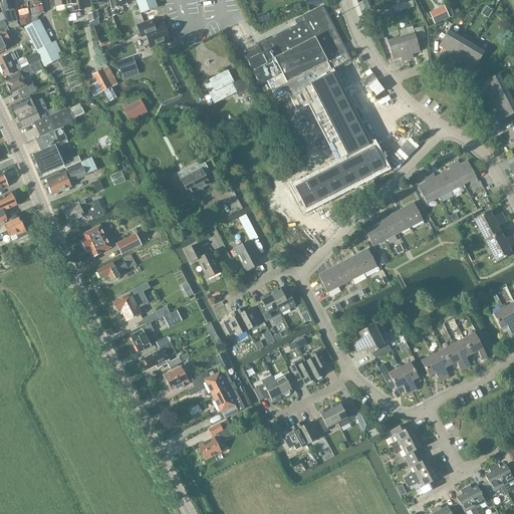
[(0,0),(0,3),(1,3),(4,12),(3,13),(5,20),(6,22),(10,24),(17,21),(10,0),(0,0)]
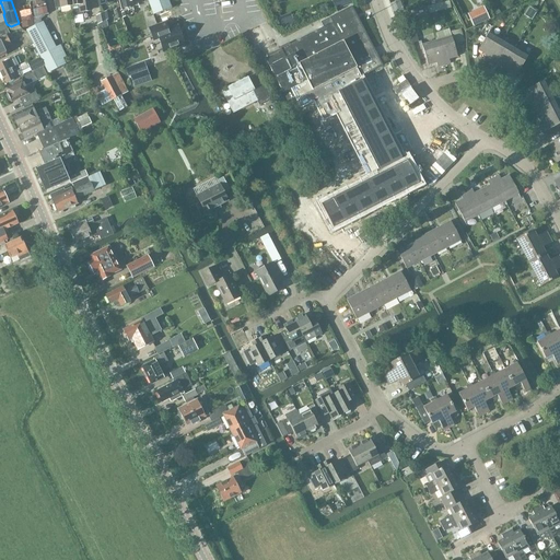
[(45,0),(33,0),(34,1),(34,6),(32,6),(35,16),(36,16),(46,14),(48,14),(46,4),(47,4),(45,0)]
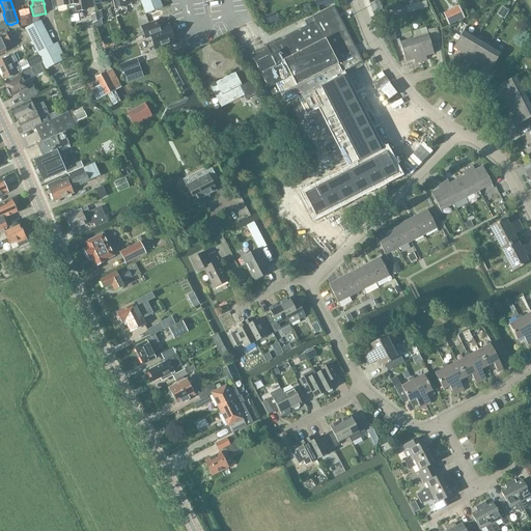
[(58,7),(58,8),(68,6),(67,0),(51,0),(52,8),(58,7)]
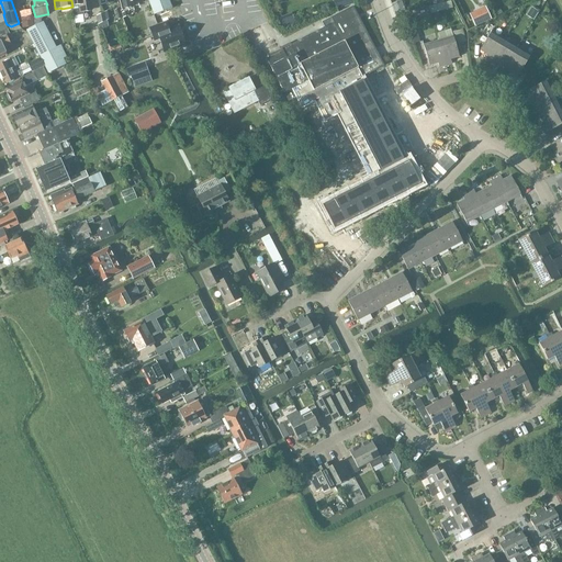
[(71,0),(72,7),(75,17),(85,15),(83,11),(91,10),(89,0),(71,0)]
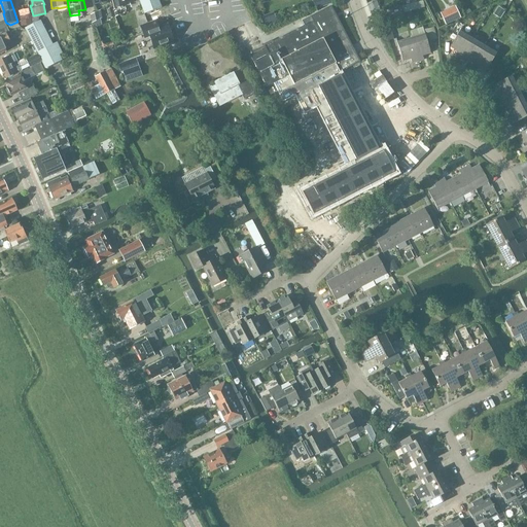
[(138,0),(144,14),(161,8),(157,0),(138,0)]
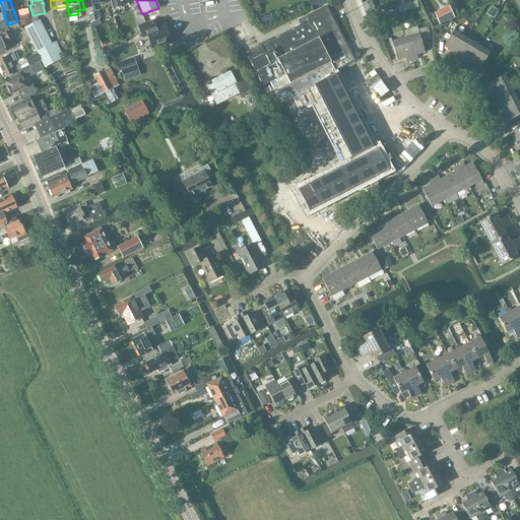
[(325,0),(308,0),(312,10),(327,4),(325,0)]
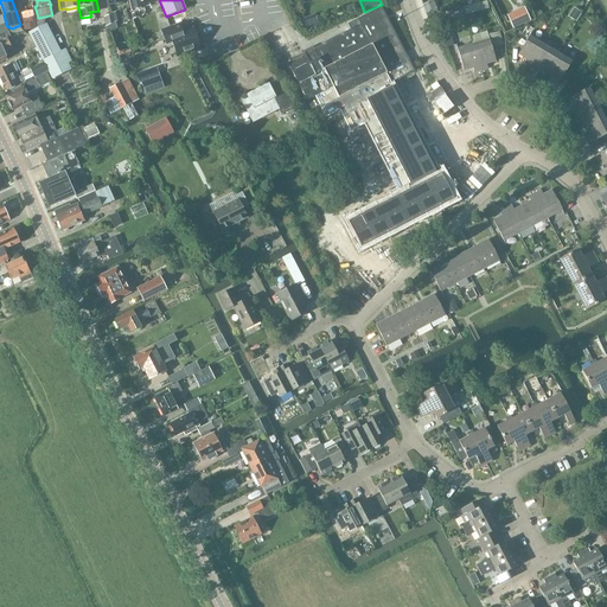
[(434,0),(439,14),(461,8),(490,0),(489,0),(434,0)]
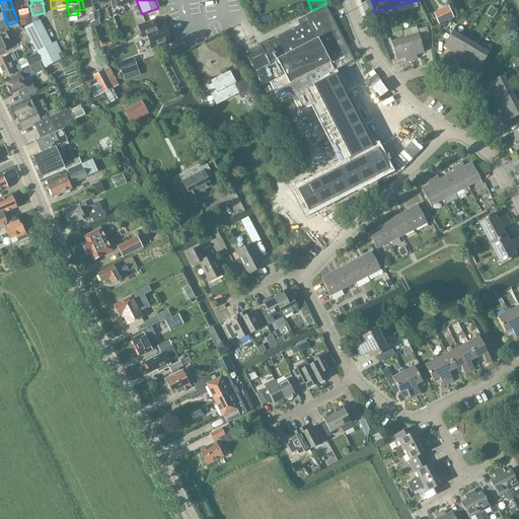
[(428,14),(433,26),(455,15),(450,4),(428,14)]
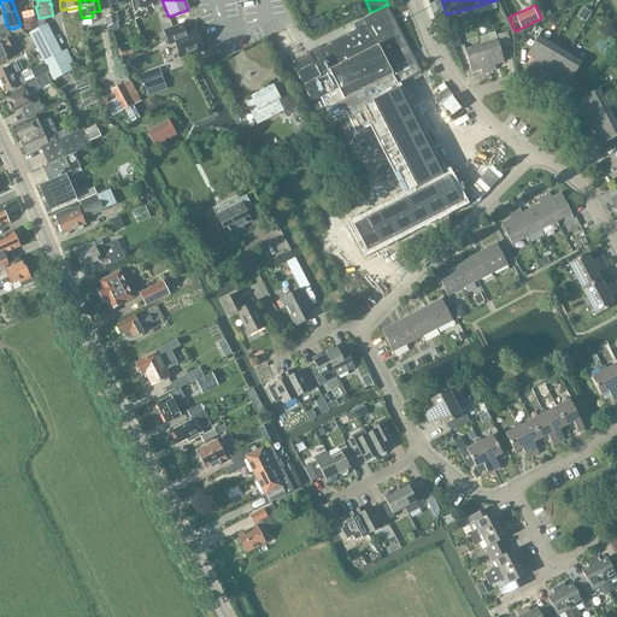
[(300,59),(292,64),(300,78),(304,86),(300,88),(303,92),(305,90),(309,95),(311,101),(312,103),(318,113),(323,111),(325,110),(329,115),(331,121),(345,113),(357,134),(370,127),(374,134),(407,199),(354,225),(368,252),(425,222),(462,203),(433,146),(416,112),(412,105),(403,87),(401,87),(400,84),(411,78),(422,72),(409,47),(388,7),(356,24),(358,29),(357,30),(318,50),(310,54),(300,59)]
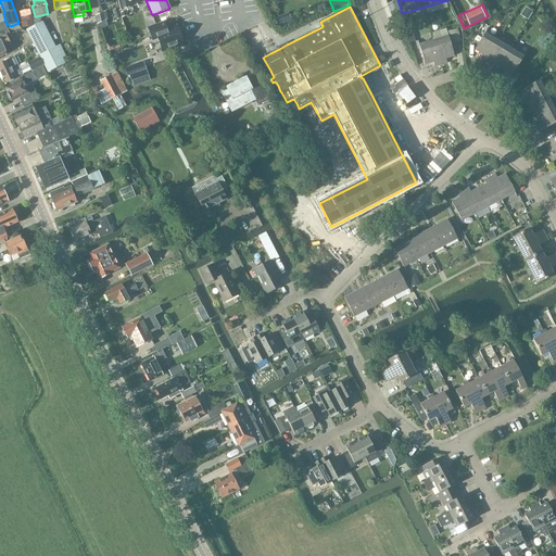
[(522,19),(528,22),(534,14),(528,10),(522,19)]
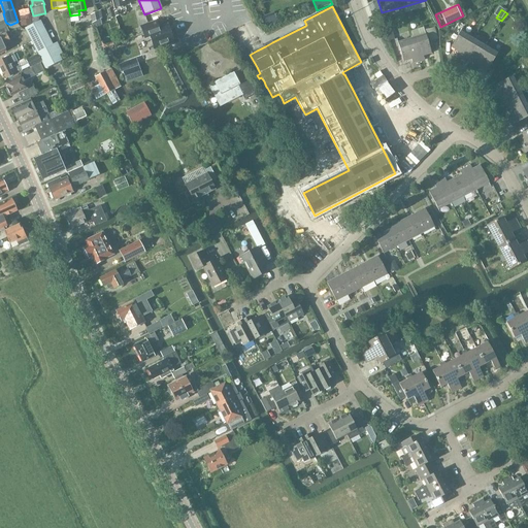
[(97,12),(91,15),(93,24),(101,20),(99,13),(97,12)]
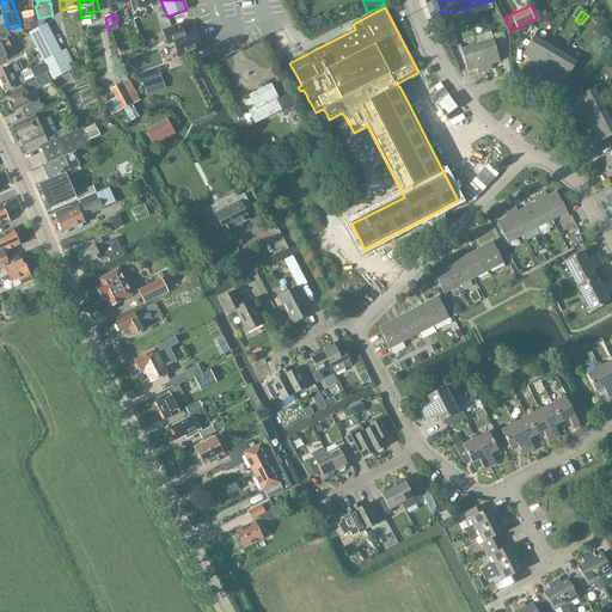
[(308,31),(322,28),(319,17),(306,20),(308,31)]
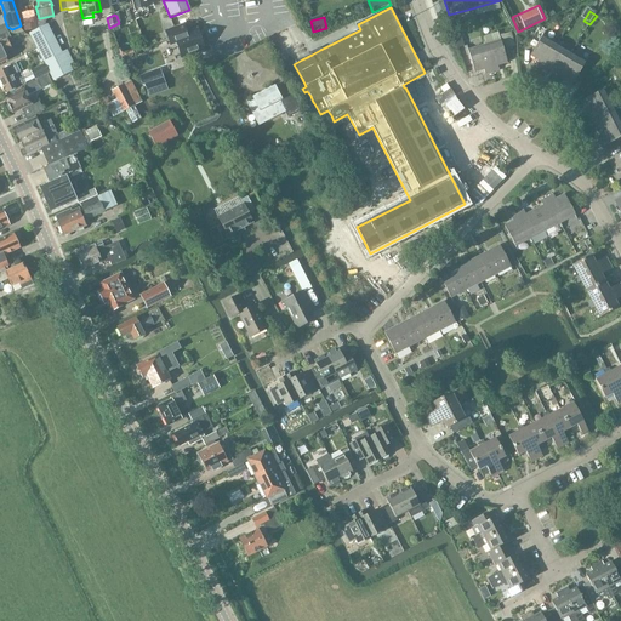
[(49,24),(46,26),(30,34),(38,49),(40,53),(50,73),(49,73),(53,81),(73,70),(63,53),(49,24)]
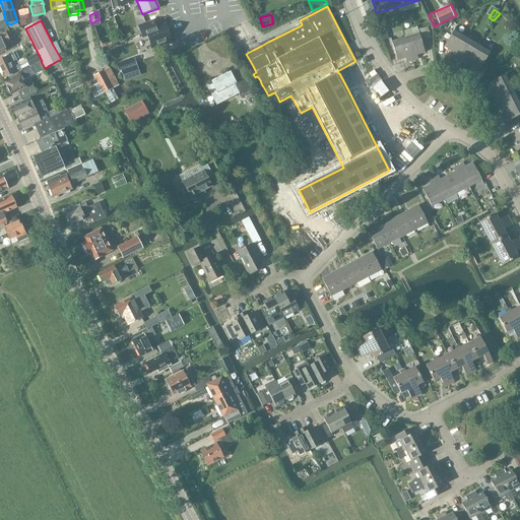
[(138,27),(140,35),(145,33),(151,50),(172,42),(165,24),(155,28),(153,21),(138,27)]
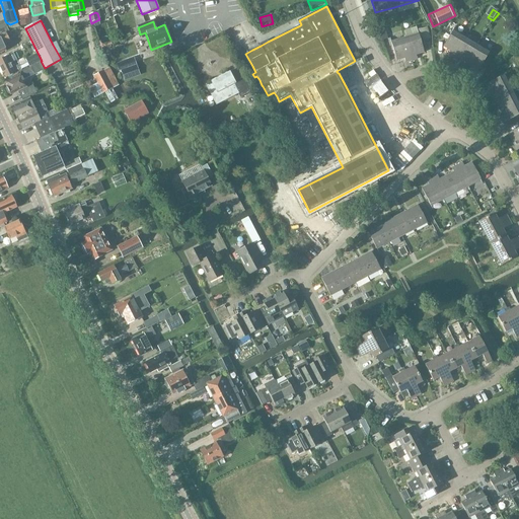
[(0,53),(6,51),(3,46),(10,42),(6,33),(9,31),(7,26),(0,29),(0,53)]
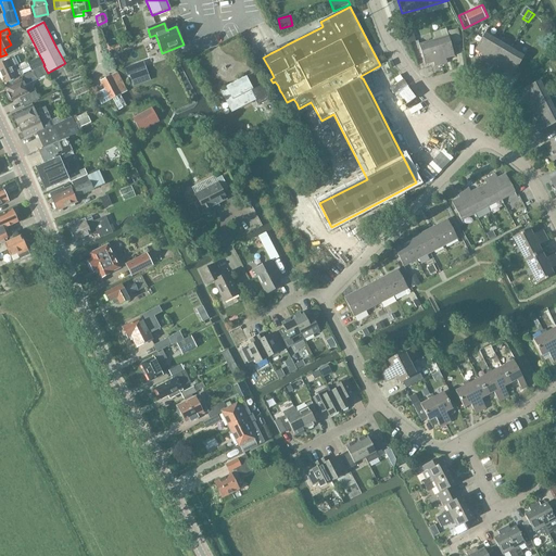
[(487,33),(475,50),(482,54),(480,59),(485,62),(500,40),(487,33)]
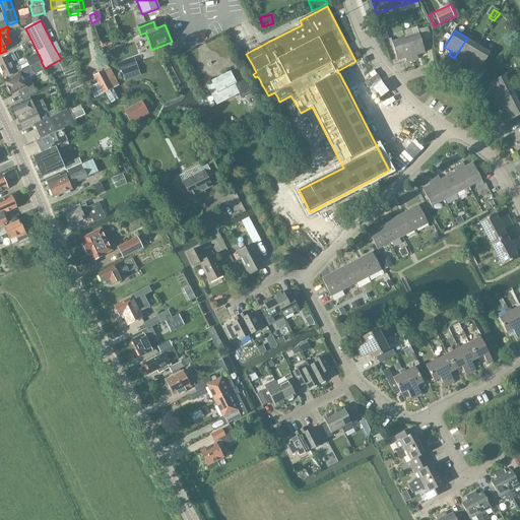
[(419,34),(405,39),(412,61),(418,59),(417,55),(425,53),(419,34)]
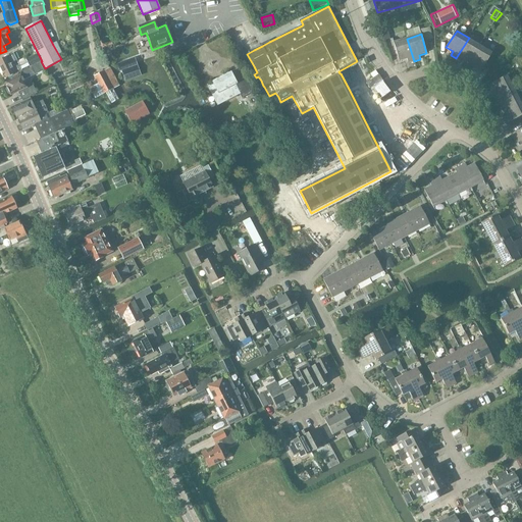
[(464,58),(470,62),(480,45),(469,38),(456,58),(462,61),(464,58)]
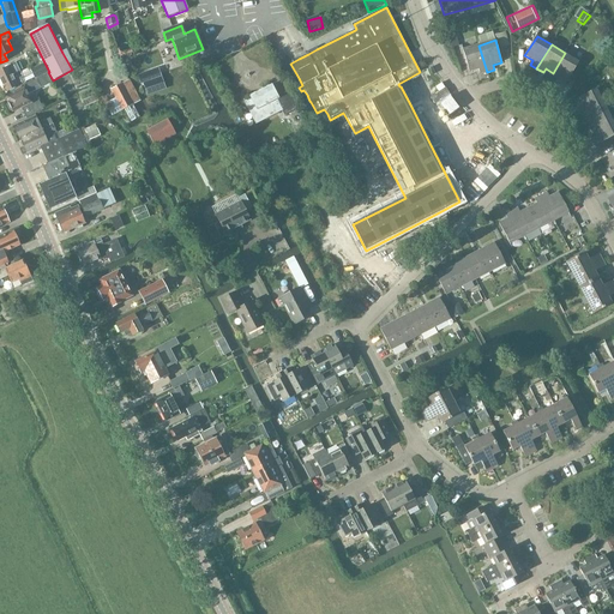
[(487,72),(479,46),(463,50),(470,72),(479,70),(481,74),(487,72)]
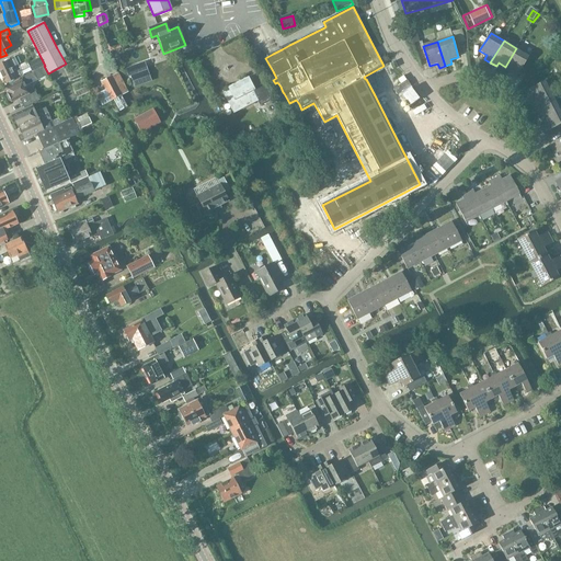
[(516,48),(505,67),(513,71),(511,75),(516,78),(529,56),(516,48)]
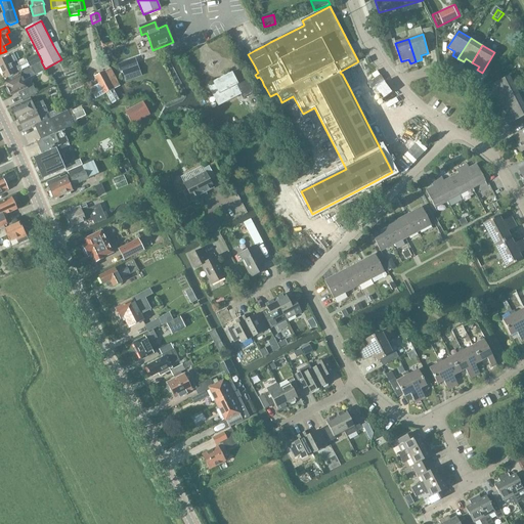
[(20,72),(20,71),(16,63),(17,62),(13,54),(0,60),(0,69),(5,80),(20,72)]
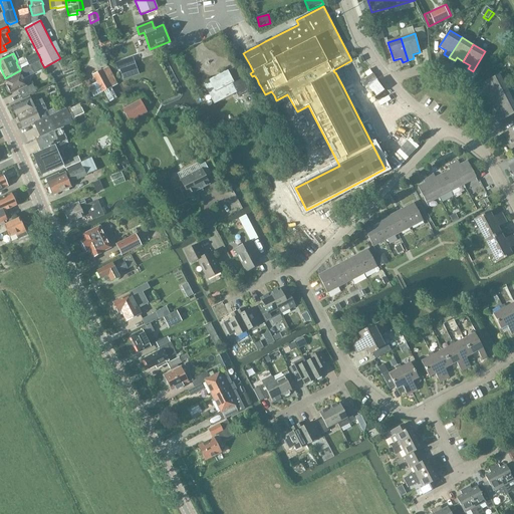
[(25,58),(28,65),(29,66),(40,60),(37,53),(25,58)]
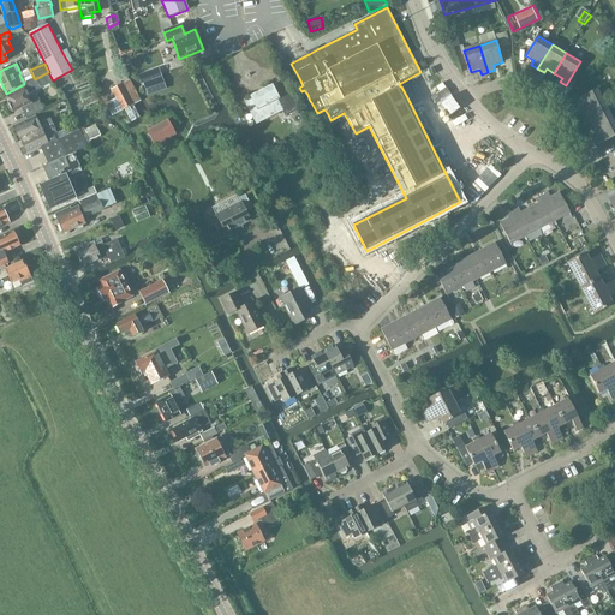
[(34,78),(30,70),(29,69),(21,73),(19,75),(24,83),(34,78)]
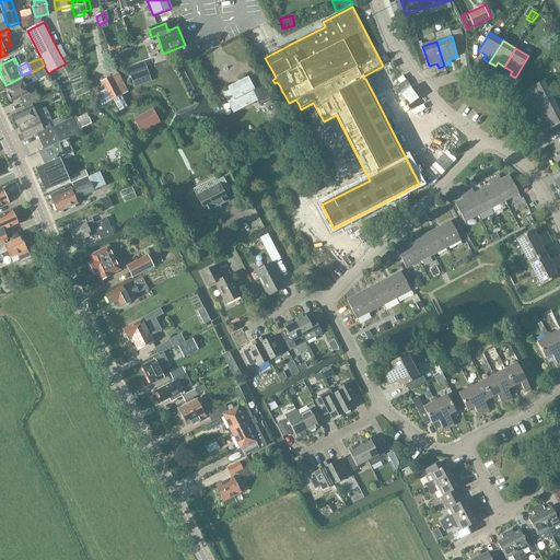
[(151,81),(147,70),(140,73),(137,66),(126,70),(129,77),(130,77),(135,86),(151,81)]
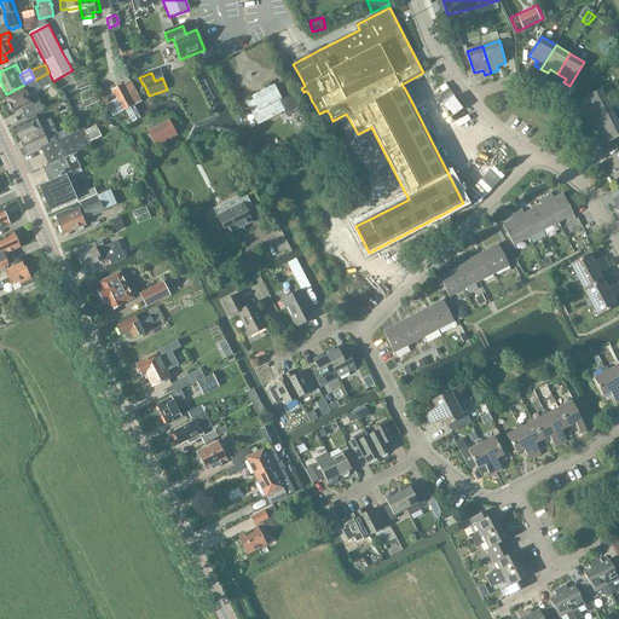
[(13,96),(5,99),(7,104),(7,106),(9,110),(11,111),(12,114),(21,109),(21,110),(33,104),(28,96),(52,84),(47,74),(36,79),(36,80),(25,86),(23,88),(12,94),(13,96)]
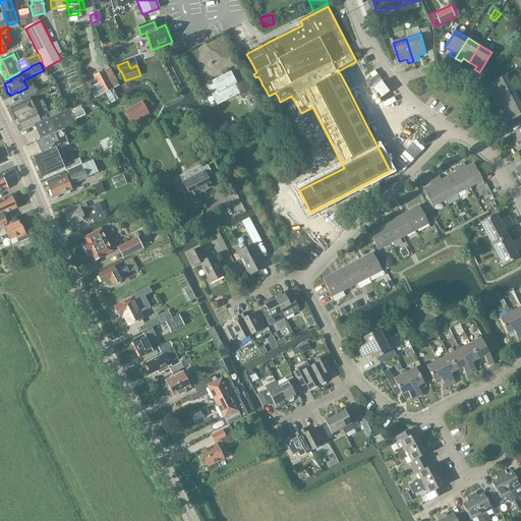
[(104,94),(106,93),(113,90),(104,71),(95,76),(99,83),(104,94)]
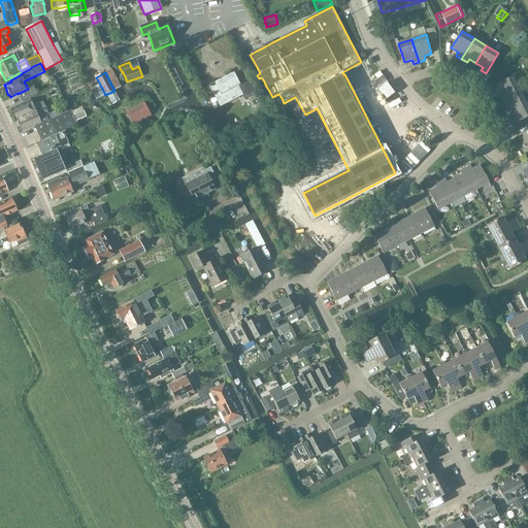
[(246,99),(256,94),(248,77),(238,83),(233,73),(213,84),(215,86),(209,88),(220,107),(243,94),(246,99)]
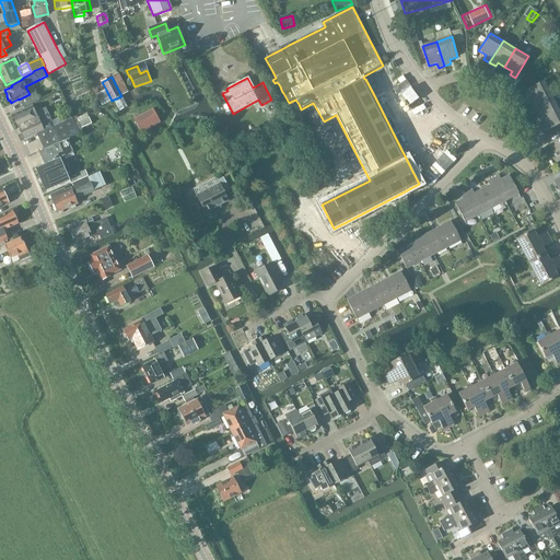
[(526,101),(529,106),(552,94),(546,81),(526,91),(531,98),(526,101)]
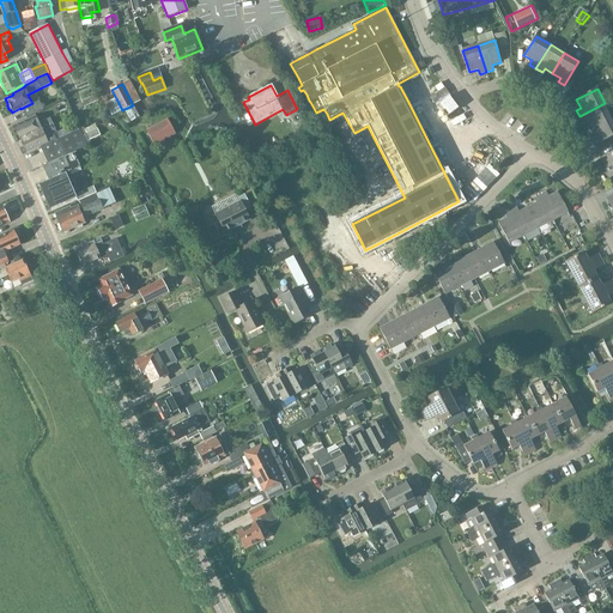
[(122,110),(116,98),(105,103),(113,115),(122,110)]
